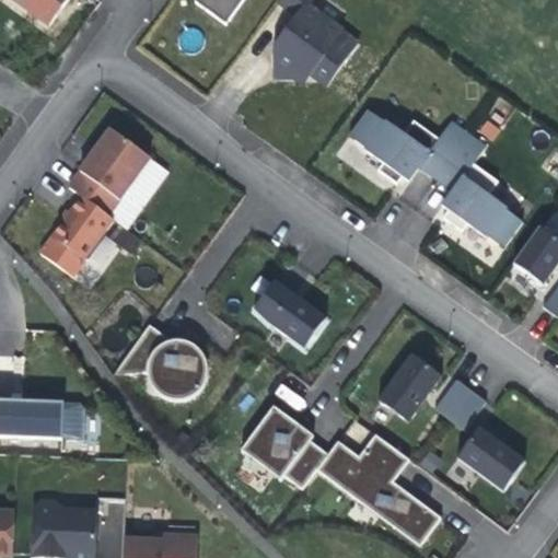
[(14,0),(51,26),(70,0),(14,0)]
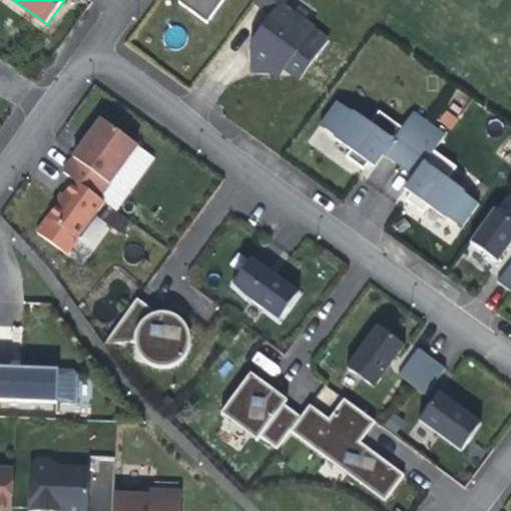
[(180,0),(180,1),(207,22),(223,0),(180,0)]
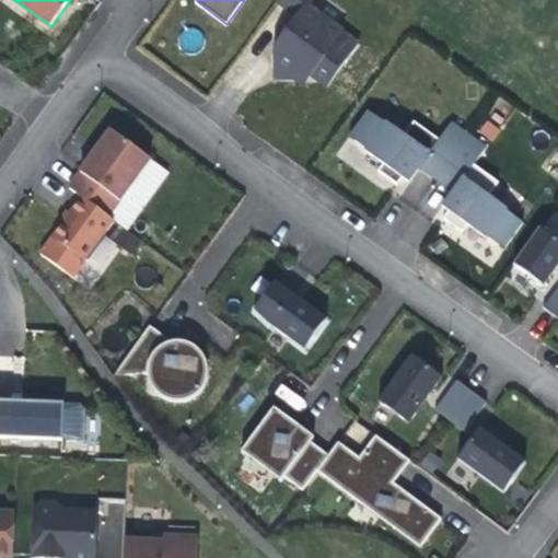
[(326,88),(359,35),(305,3),(307,0),(275,0),(274,2),(288,11),(257,59),(300,85),(306,76),(326,88)]
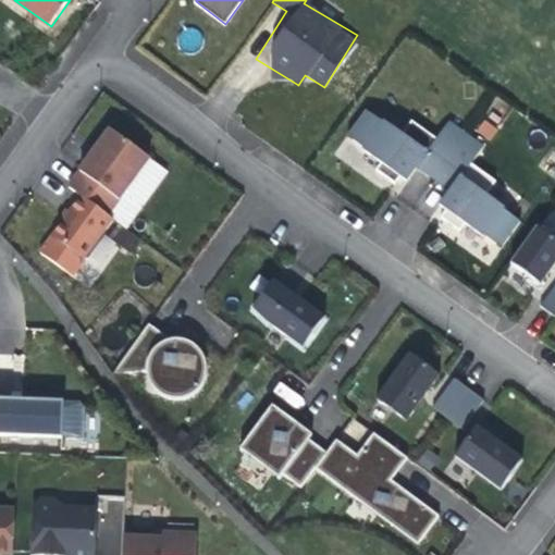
[(382,158),(404,130),(385,115),(384,116),(368,105),(349,130),(366,143),(365,144),(382,158)]
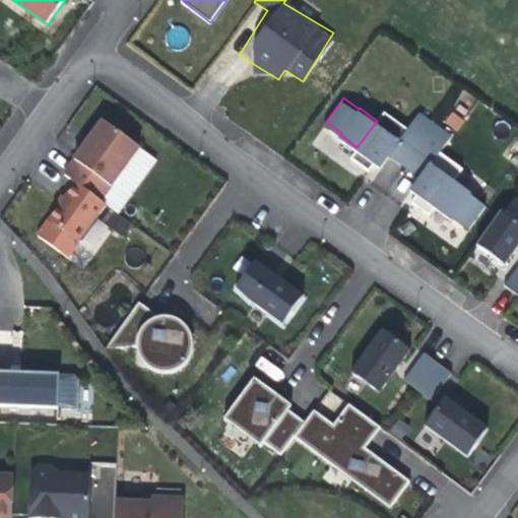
[(377,121),(357,147),(351,154),(360,160),(369,168),(374,160),(379,165),(389,151),(408,126),(386,109),(377,121)]
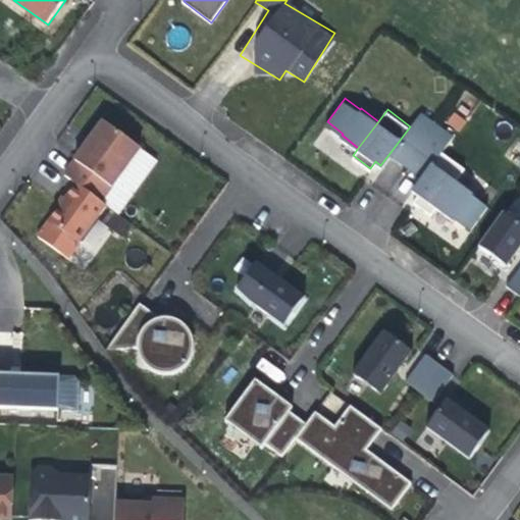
[(422,110),(410,126),(391,152),(404,162),(435,120),(422,110)]
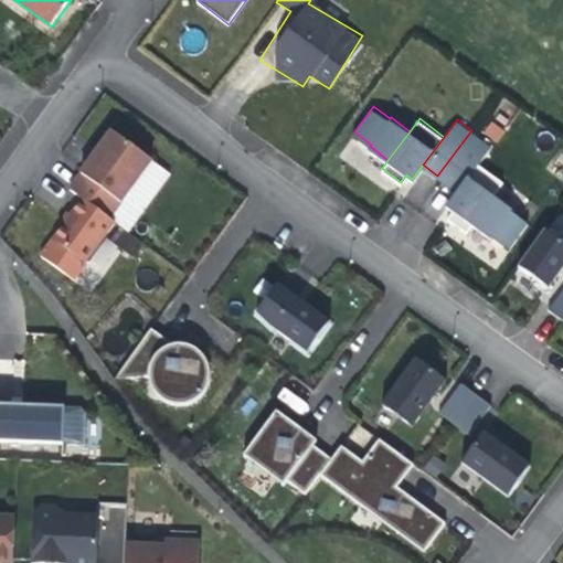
[(70,188),(82,197),(110,216),(152,158),(112,129),(92,157),(70,188)]
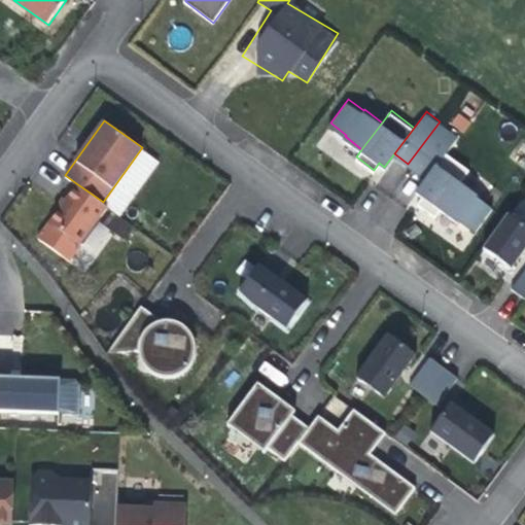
[(426,177),(446,151),(458,135),(440,121),(408,164),(426,177)]
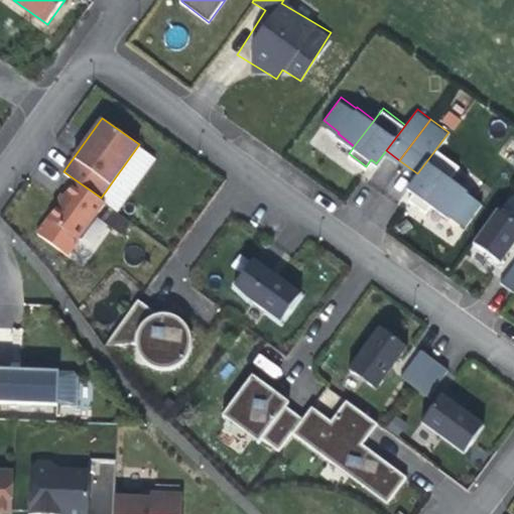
[(436,148),(417,173),(406,187),(412,191),(407,198),(417,205),(425,212),(431,204),(447,217),(447,216),(463,227),(481,204),(466,191),(467,190),(450,177),(459,165),(436,148)]
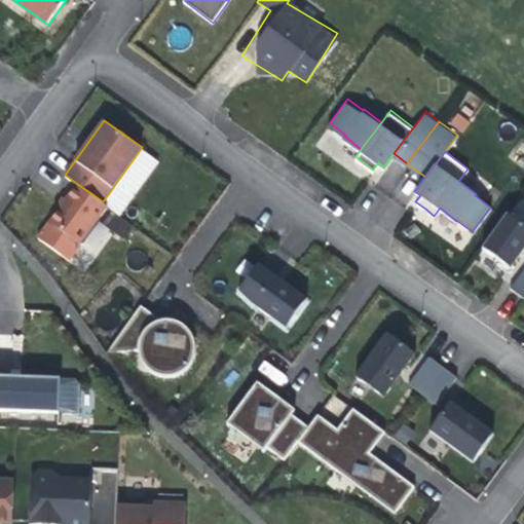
[(108,204),(103,201),(76,183),(66,197),(49,221),(80,242),(108,204)]
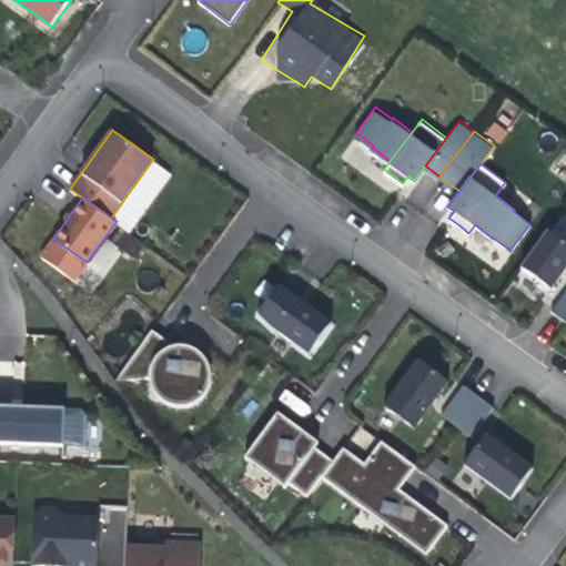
[(539,278),(551,286),(565,265),(565,240),(547,226),(519,264),(539,278)]
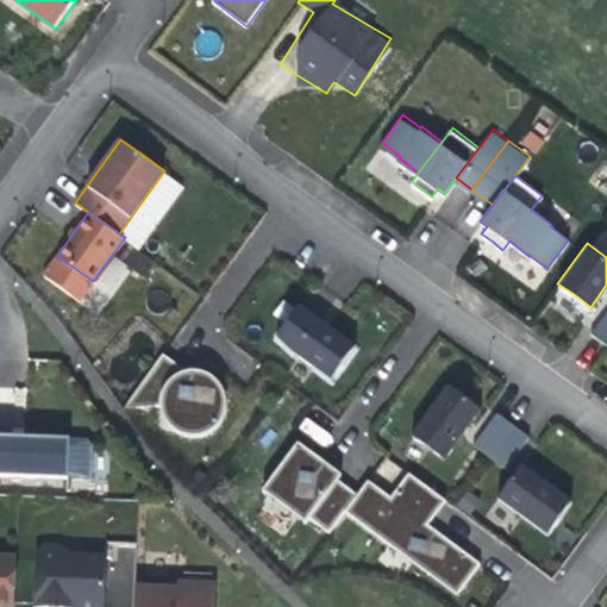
[(275,335),(330,379),(354,349),(319,321),(299,305),(275,335)]
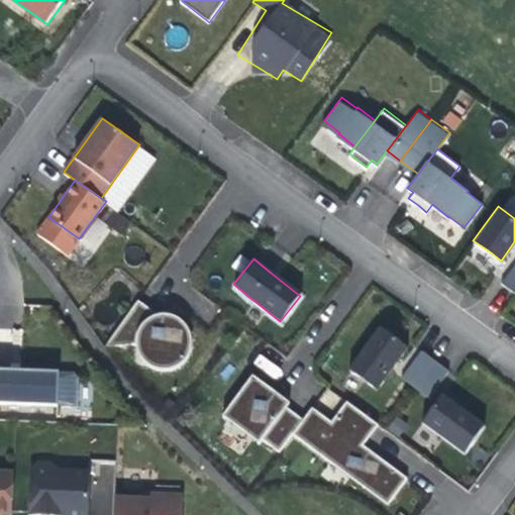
[(513,291),(514,288),(514,260),(500,281),(513,291)]
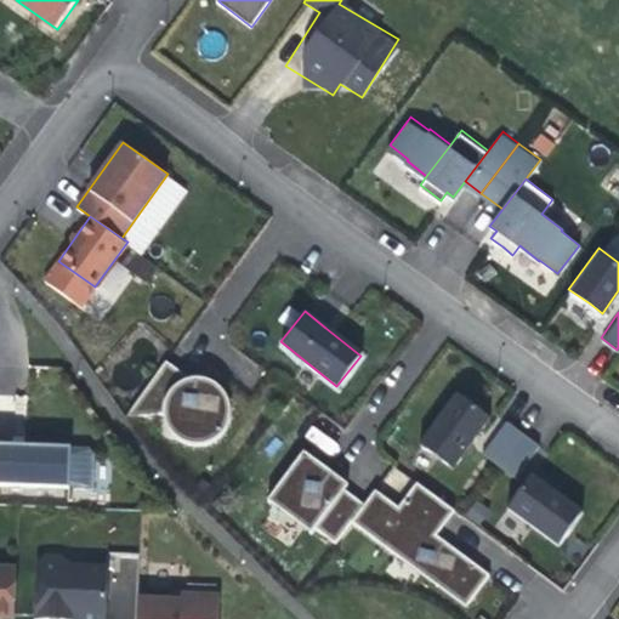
[(165,357),(123,414),(162,413),(164,421),(169,431),(177,438),(186,443),(196,443),(206,443),(213,439),(223,431),(227,427),(231,419),(232,409),(231,399),(227,391),(220,381),(216,379),(209,388),(175,365),(165,357)]
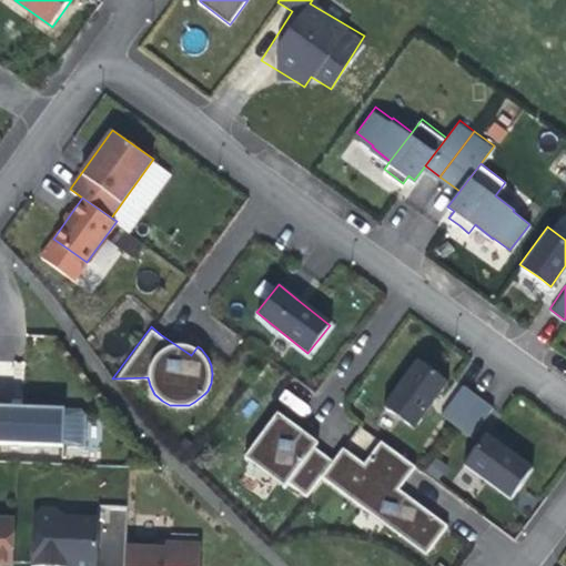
[(446,381),(416,357),(401,378),(382,404),(412,427),(446,381)]
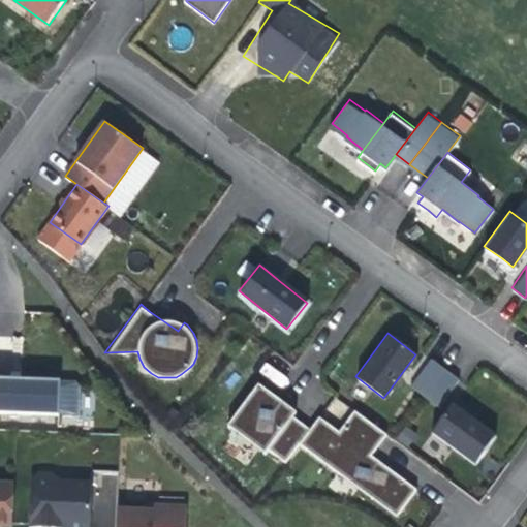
[(458,379),(429,358),(408,384),(437,406),(458,379)]
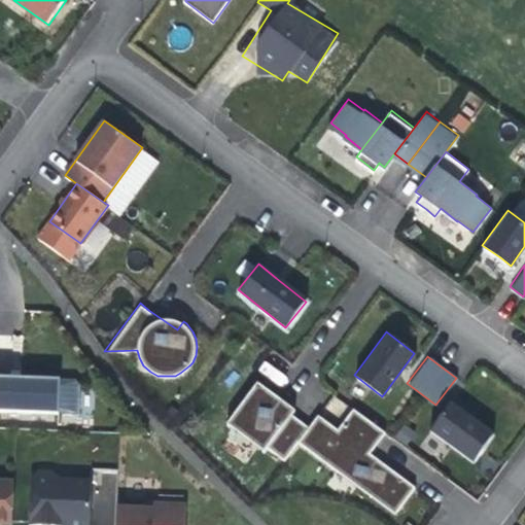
[(261,359),(255,369),(279,385),(285,376),(261,359)]
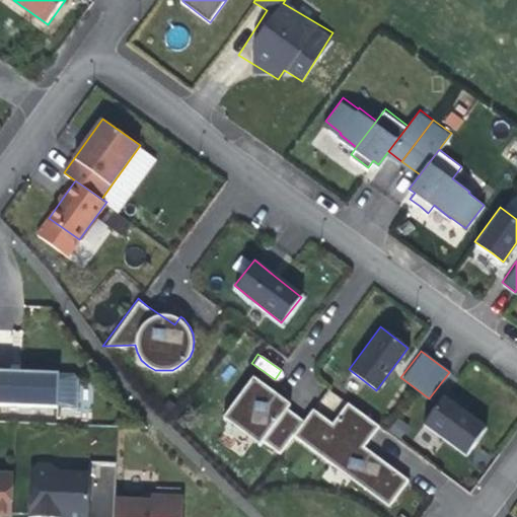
[(21,368),(0,367),(0,401),(57,403),(58,369),(21,368)]
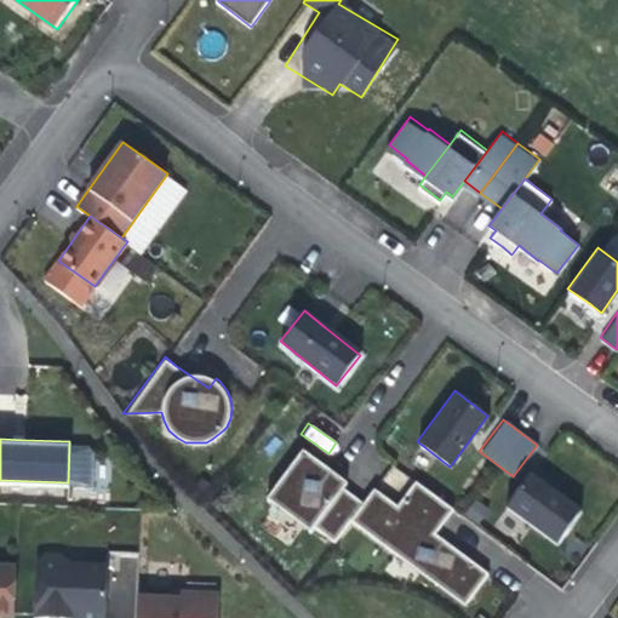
[(312,525),(341,487),(345,481),(326,468),(304,451),(270,495),(312,525)]
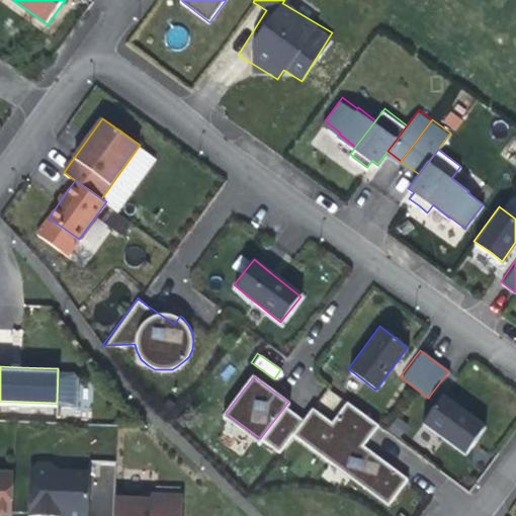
[(441,395),(420,423),(444,441),(462,454),(484,426),(441,395)]
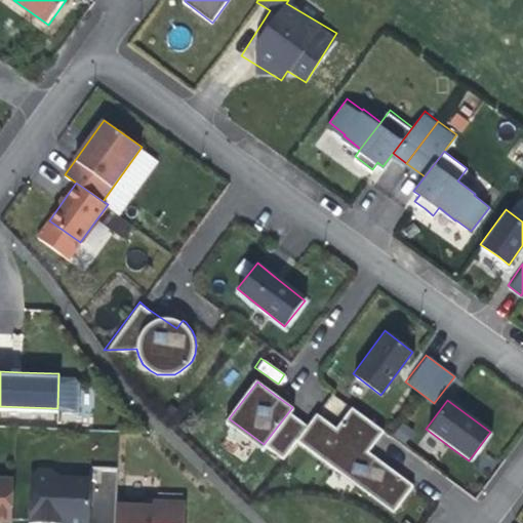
[(395,507),(413,483),(368,449),(374,441),(383,431),(351,407),(335,428),(316,412),(307,426),(296,439),(336,470),(339,466),(395,507)]
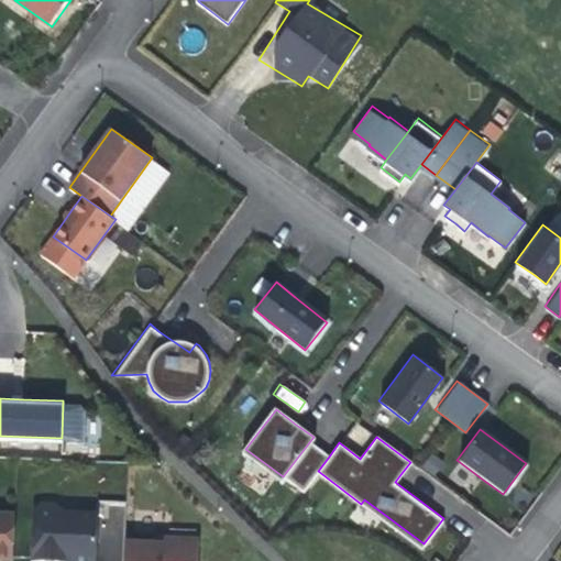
[(309,442),(283,476),(285,479),(303,491),(318,471),(329,457),(309,442)]
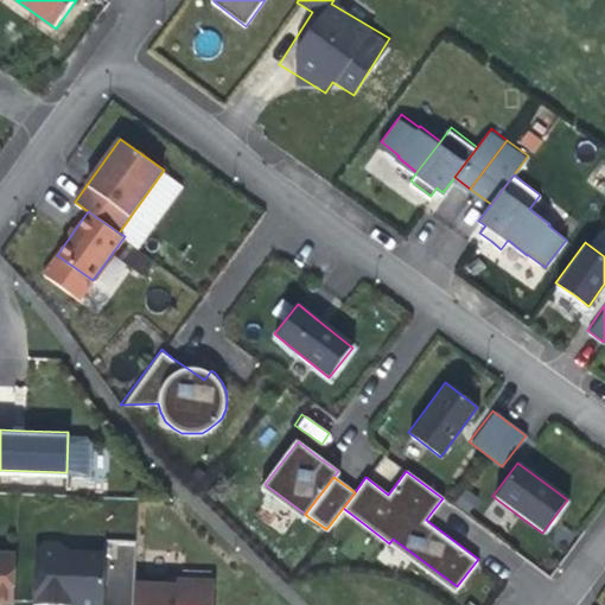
[(304,521),(307,516),(305,514),(265,484),(261,489),(304,521)]
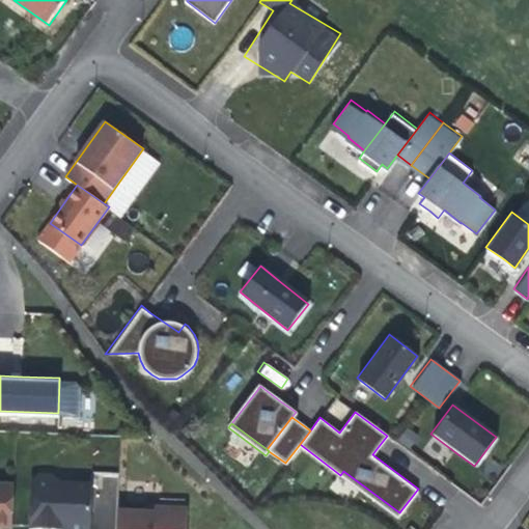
[(340,475),(396,517),(399,512),(343,471),(340,475)]
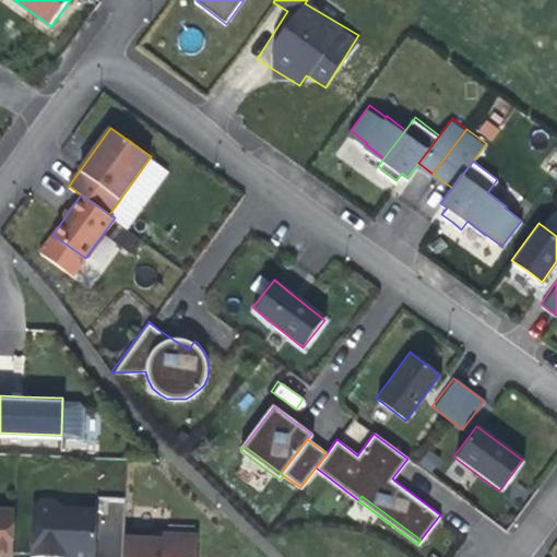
[(66,553),(66,556),(81,556),(93,556),(95,508),(63,507),(55,497),(40,497),(32,506),(31,556),(54,556),(54,552),(66,553)]
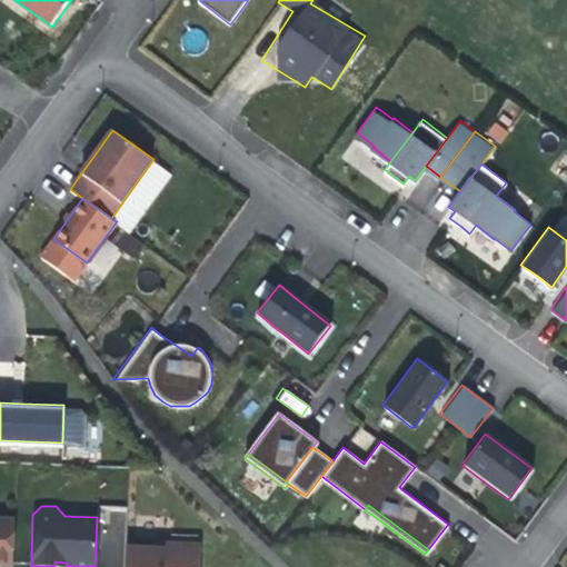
[(0,560),(12,561),(13,517),(0,516),(0,560)]
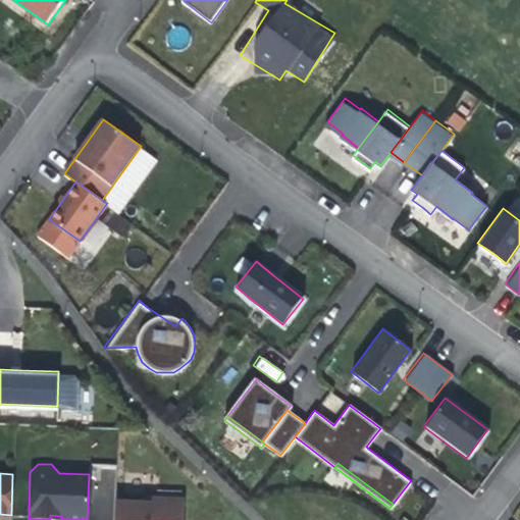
[(150,500),(115,500),(114,519),(183,519),(185,496),(150,496),(150,500)]
